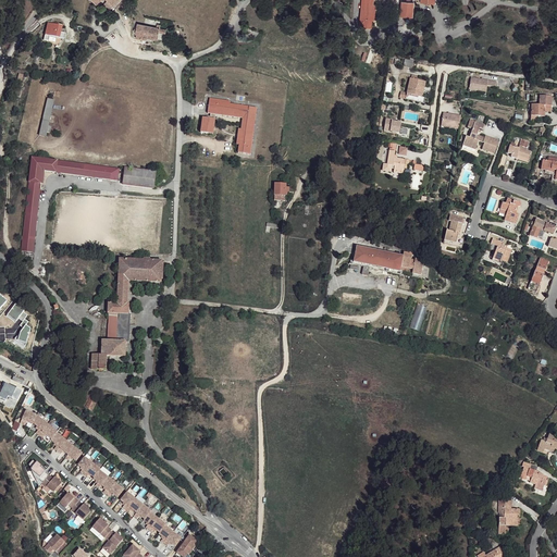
[(371,5),(371,0),(360,0),(359,27),(371,29),(372,21),(374,22),(375,5),(371,5)]
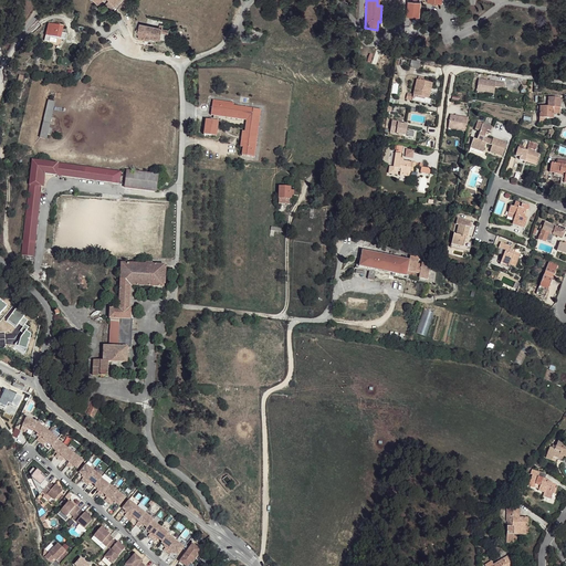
[(406,0),(406,16),(420,16),(420,0),(406,0)]
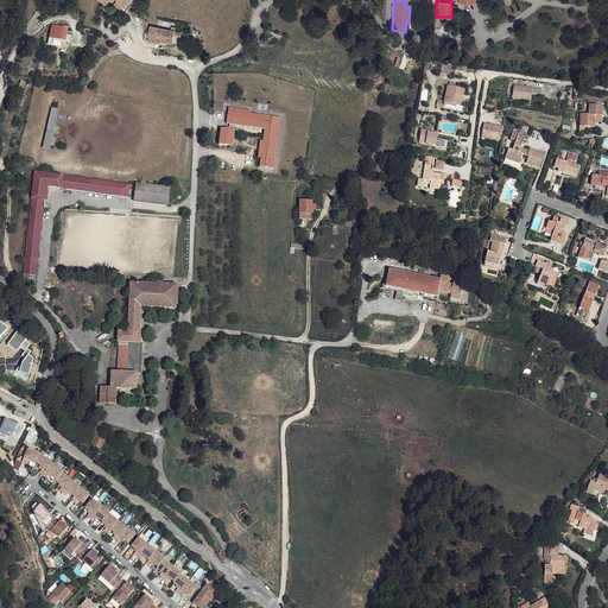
[(68,29),(52,25),(49,37),(62,40),(64,35),(67,35),(68,29)]
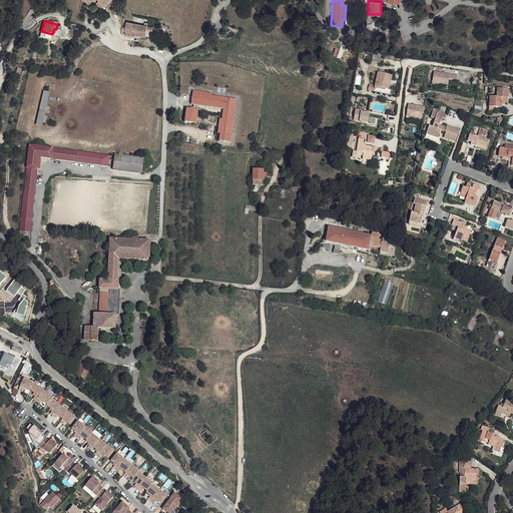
[(146,26),(126,22),(124,30),(125,31),(125,35),(129,35),(135,35),(136,33),(145,36),(146,29),(146,26)]
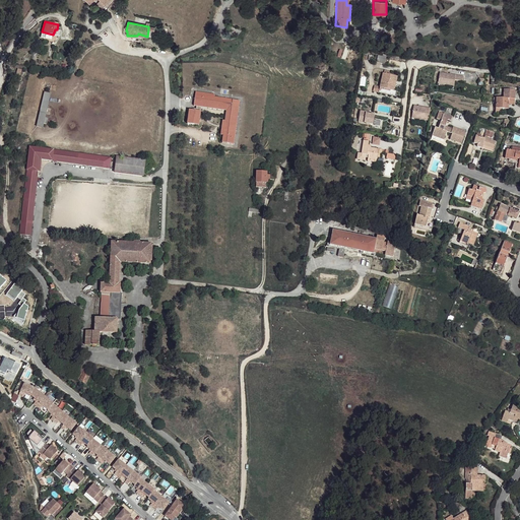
[(383,73),(380,87),(392,90),(394,81),(396,81),(397,76),(388,74),(389,72),(384,71),(383,73)]
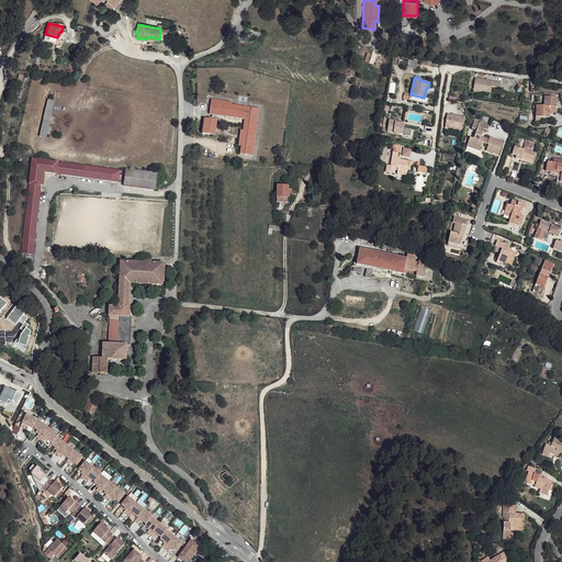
[(502,82),(476,79),(474,91),(491,93),(492,87),(501,88),(502,82)]
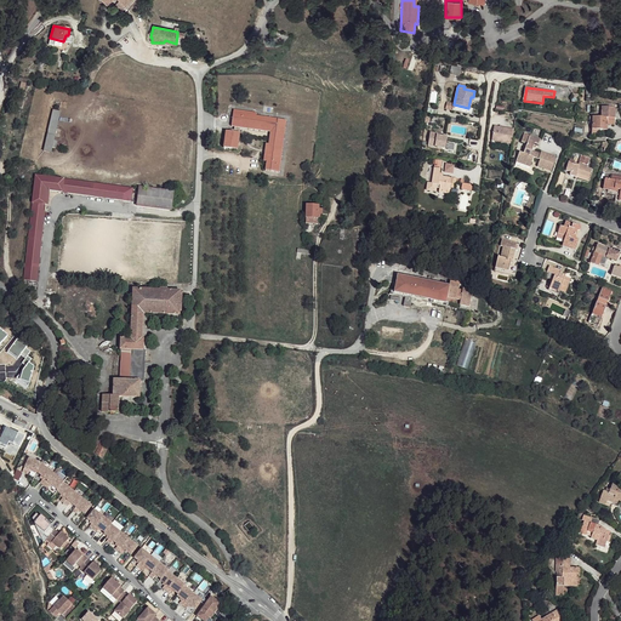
[(615,109),(602,108),(602,117),(592,117),(592,129),(607,130),(608,125),(608,121),(614,123),(615,109)]
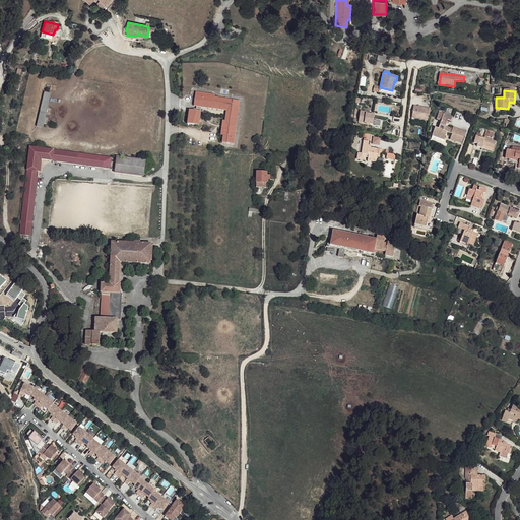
[(211,93),(196,91),(194,106),(197,106),(199,106),(199,105),(211,106),(211,93)]
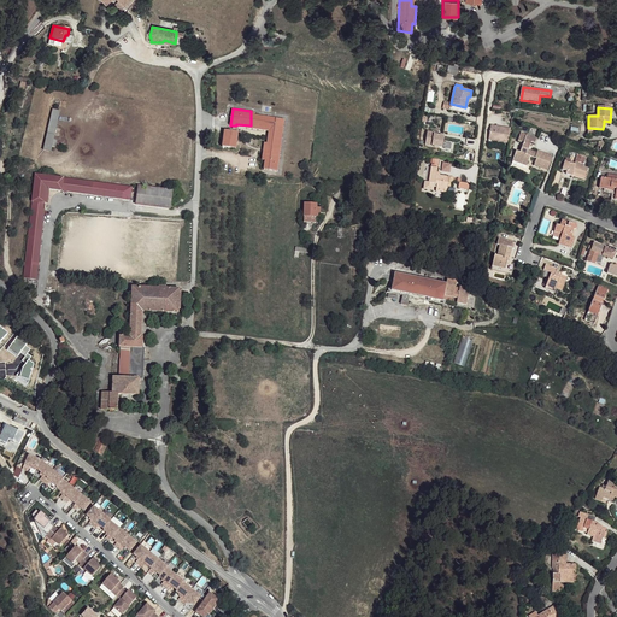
[(254,112),(251,111),(251,125),(272,129),(270,147),(268,147),(265,160),(264,169),(277,170),(285,119),(254,115),(254,112)]
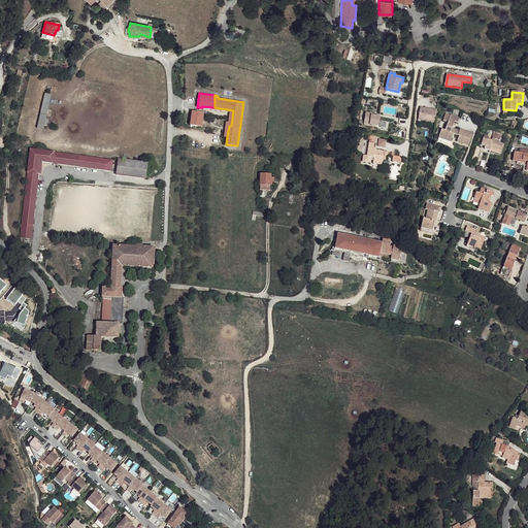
[(233,110),(215,107),(215,110),(230,111),(229,122),(227,122),(225,136),(227,137),(229,126),(231,126),(233,110)]
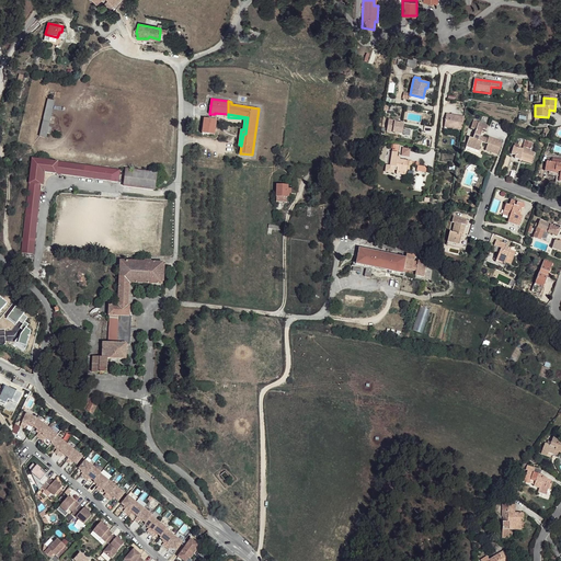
[(212,119),(204,118),(203,134),(209,135),(210,133),(215,134),(216,121),(213,119),(212,119)]
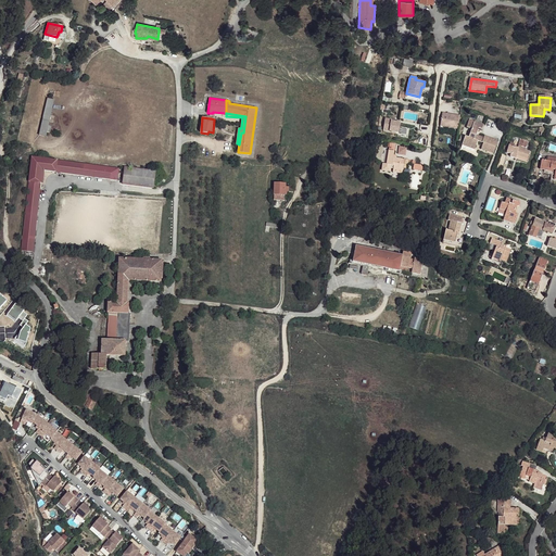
[(383,117),(382,129),(399,131),(401,119),(383,117)]
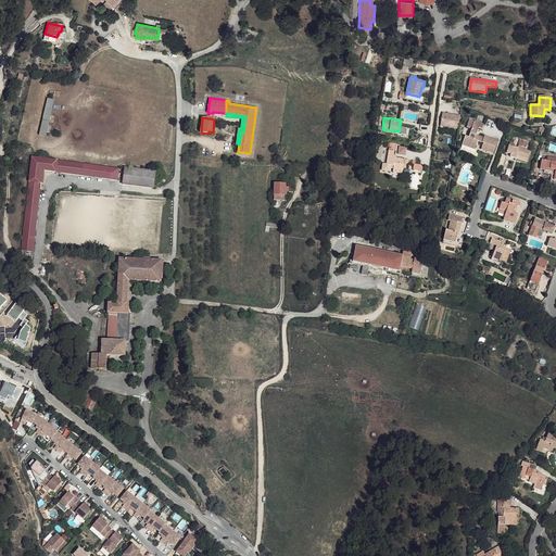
[(459,121),(442,117),(439,136),(457,138),(459,121)]
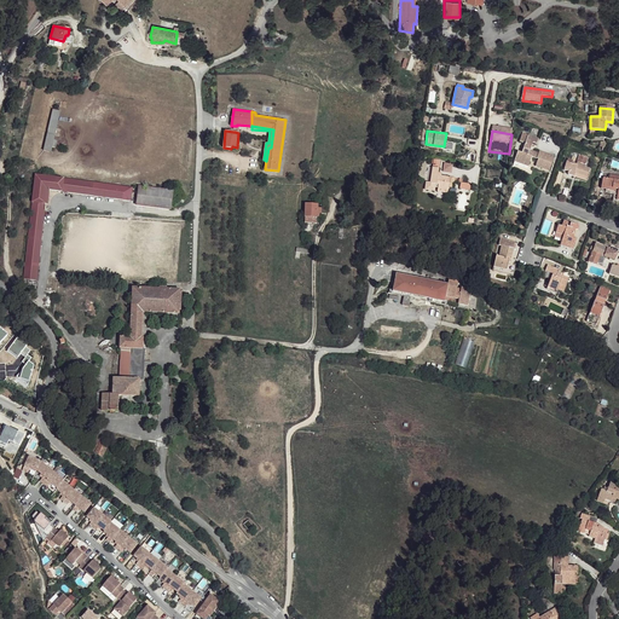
[(519,151),(516,156),(521,158),(520,160),(531,163),(533,157),(539,158),(537,166),(550,171),(555,157),(539,151),(537,155),(530,151),(533,143),(537,143),(538,138),(528,136),(525,143),(522,151),(519,151)]
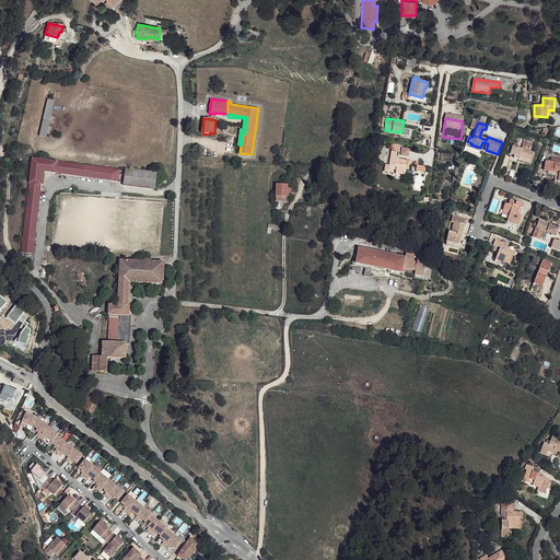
[(514,146),(511,154),(515,155),(520,156),(532,161),(534,153),(529,151),(529,149),(523,147),(522,149),(517,147),(514,146)]
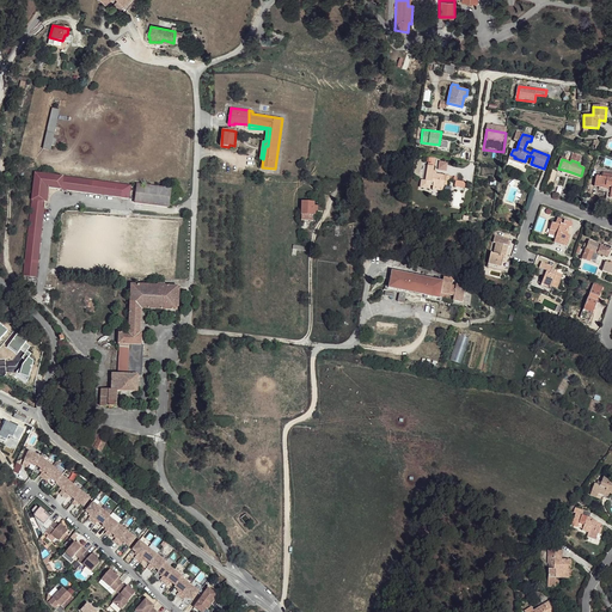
[(438,170),(447,171),(448,161),(438,160),(438,170)]
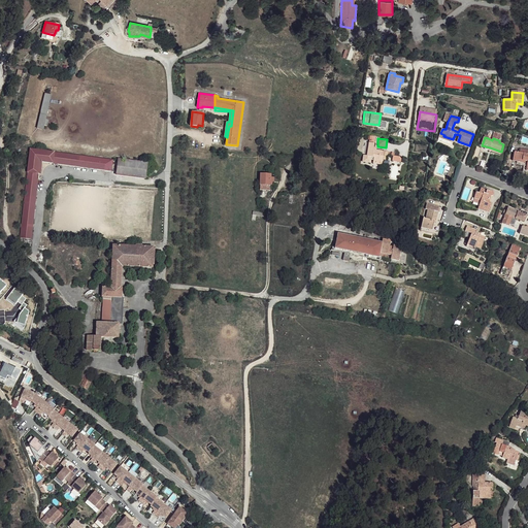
[(384,160),(387,160),(388,153),(373,150),(373,143),(368,143),(366,156),(362,156),(361,162),(368,163),(369,160),(372,160),(382,162),(383,162),(384,160)]
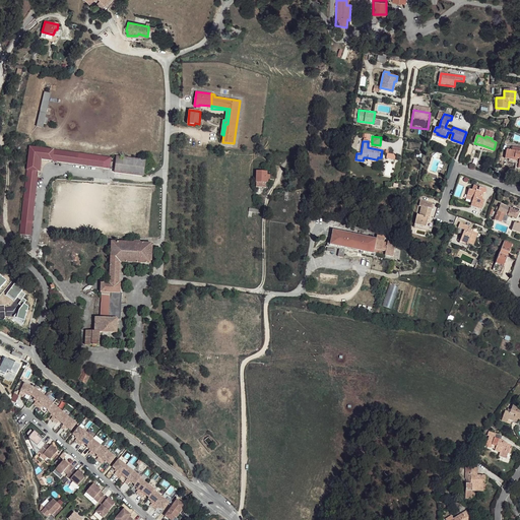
[(27,165),(20,236),(30,237),(40,158),(104,167),(105,156),(40,148),(29,147),(27,165)]
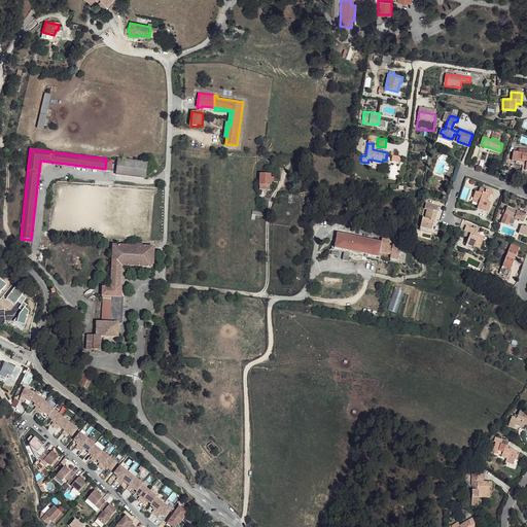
[(514,151),(513,159),(526,161),(526,170),(526,169),(526,149),(521,149),(520,152),(514,151)]
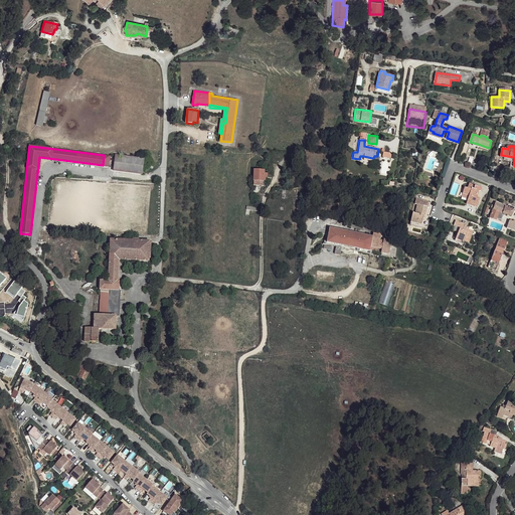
[(384,150),(381,150),(381,153),(382,153),(382,157),(390,159),(391,154),(383,153),(384,150)]
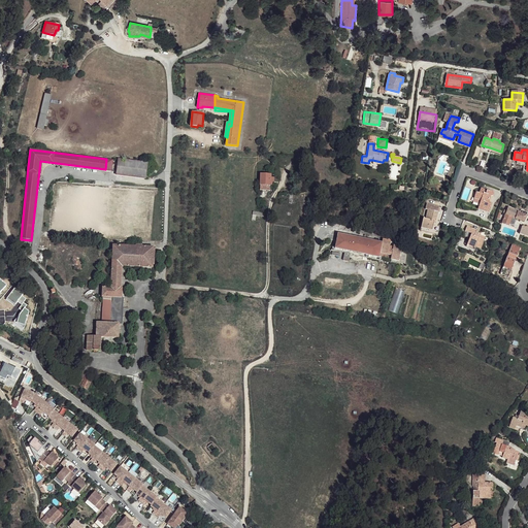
[(514,159),(513,161),(524,163),(523,169),(527,170),(527,161),(514,159)]
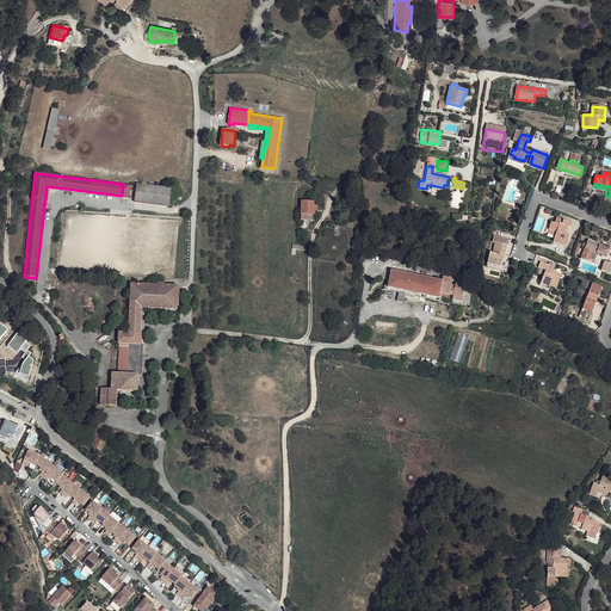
[(171,193),(136,186),(135,202),(170,205),(171,193)]
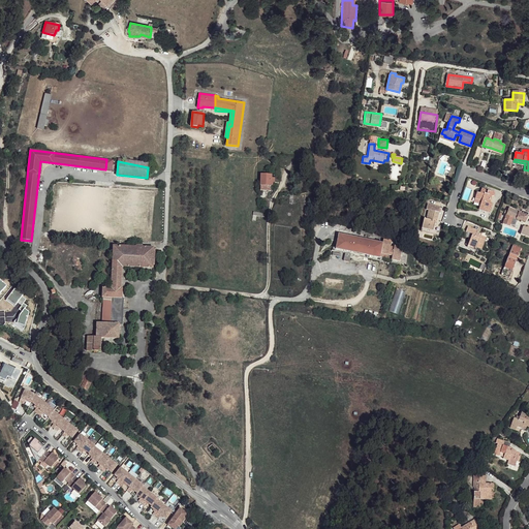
[(272,175),(261,175),(260,185),(271,186),(272,178),(272,175)]
